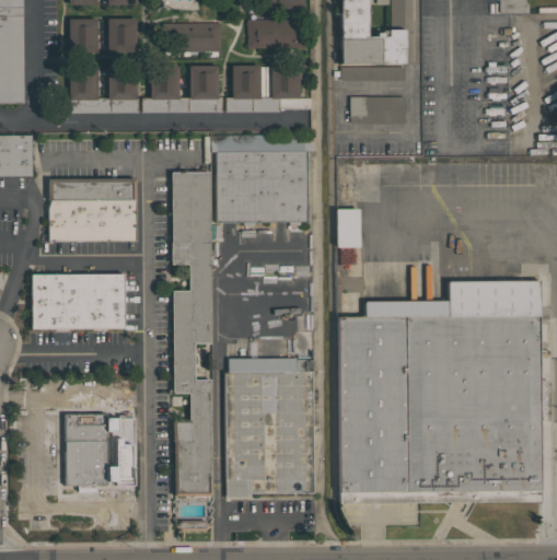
[(0,103),(0,0),(24,0),(25,103),(0,103)]
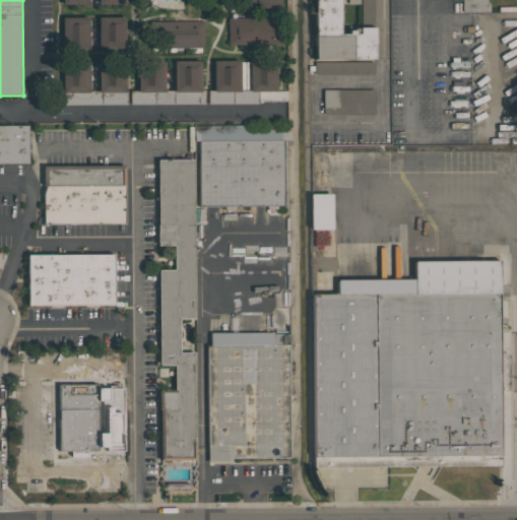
[(230,0),(283,0),(284,9),(230,9),(230,0)]
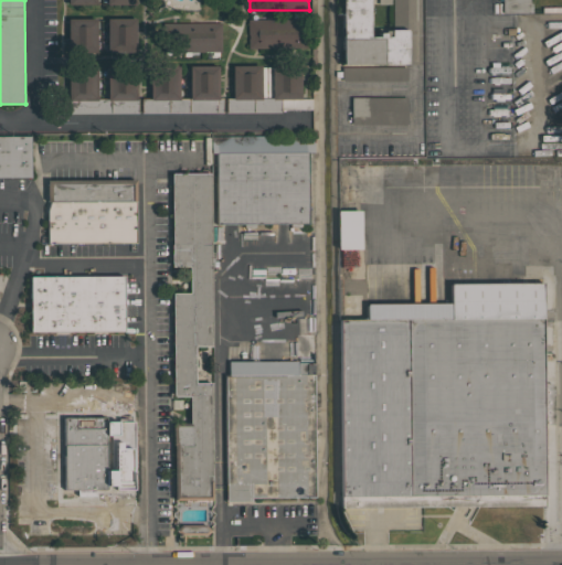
[(345,65),(343,0),(372,0),(372,36),(381,35),(381,32),(388,32),(388,30),(393,30),(393,29),(410,29),(410,64),(345,65)]
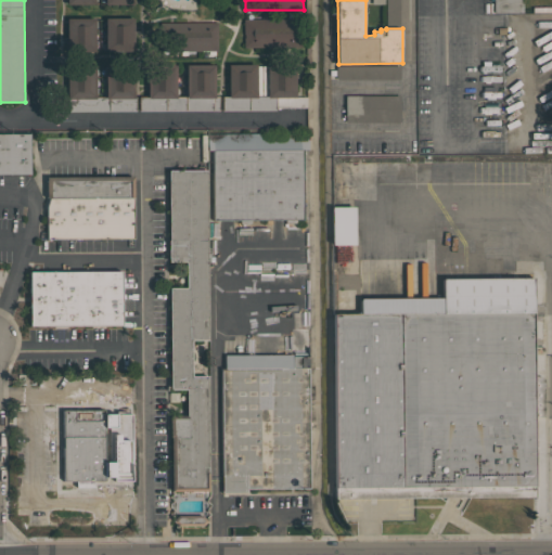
[(526,12),(497,13),(496,0),(523,0),(523,3),(526,3),(526,12)]
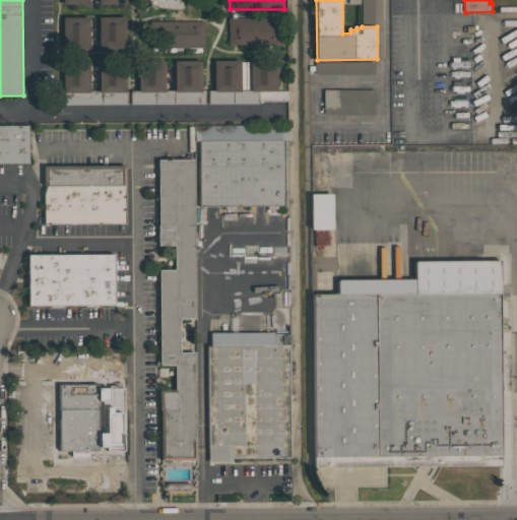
[(67,49),(66,18),(92,18),(91,49),(67,49)]
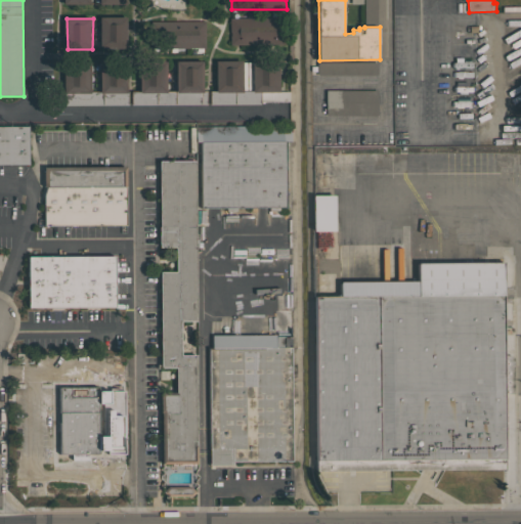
[(102,49),(101,18),(128,18),(128,49),(102,49)]
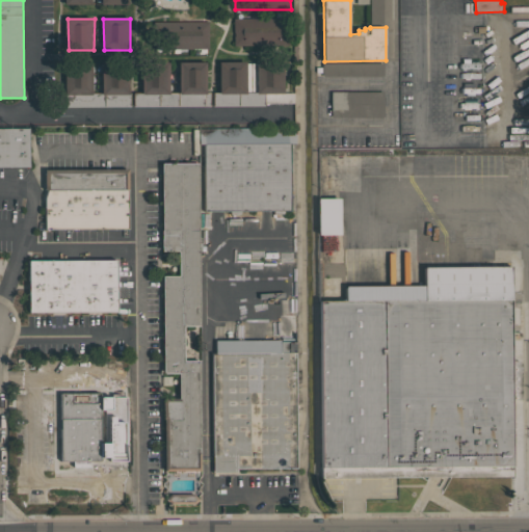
[(237,19),(291,19),(292,46),(236,46),(237,19)]
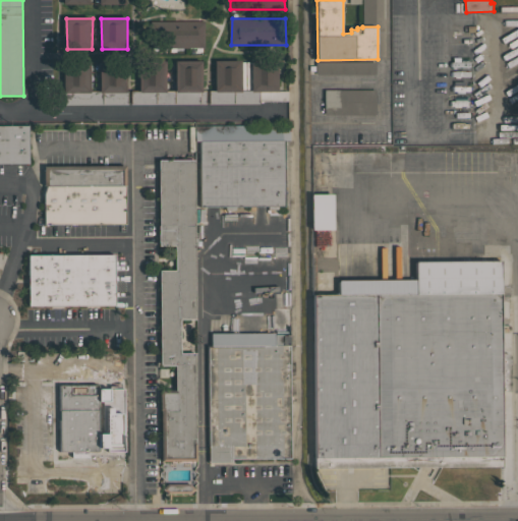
[(153,22),(206,22),(207,49),(152,48),(153,22)]
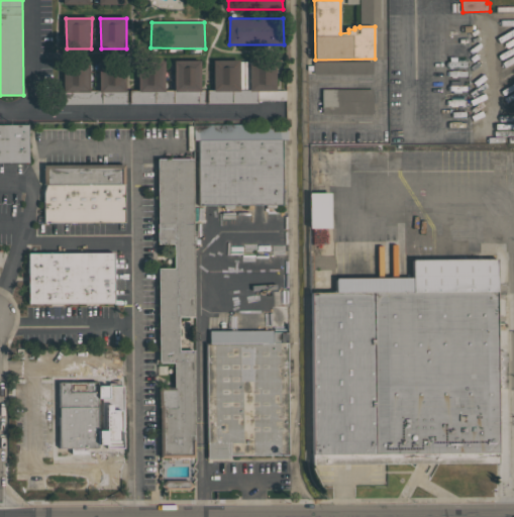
[(216,92),(215,61),(241,61),(241,92),(216,92)]
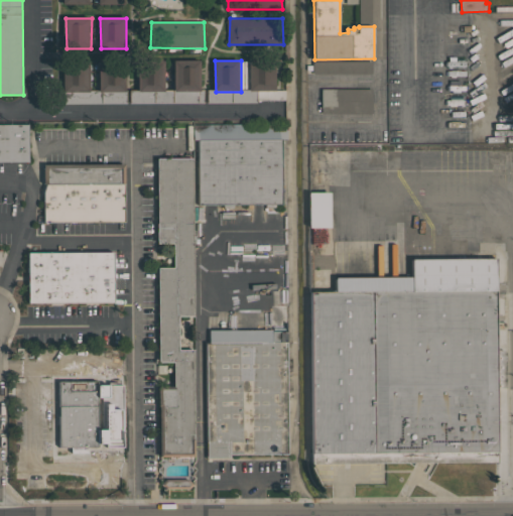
[(251,92),(250,60),(276,60),(275,92),(251,92)]
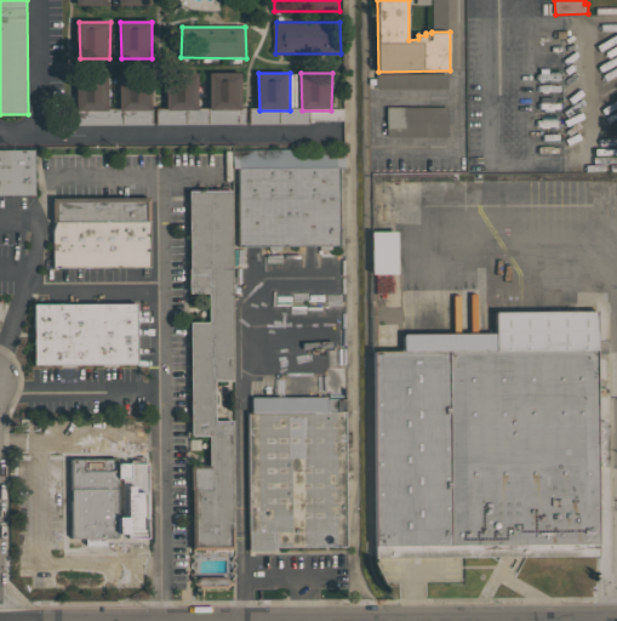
[(79,112),(78,74),(109,74),(108,112),(79,112)]
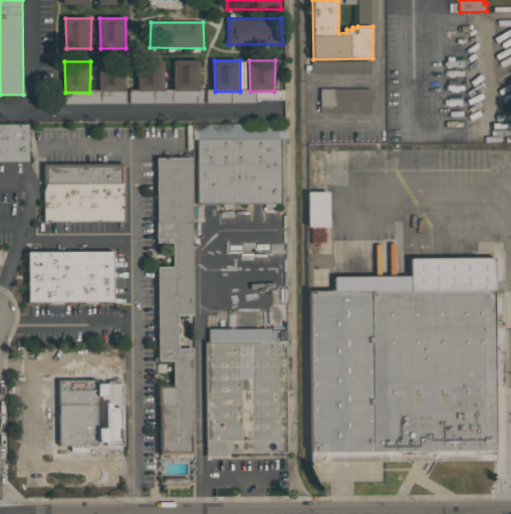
[(101,91),(100,61),(126,61),(125,91),(101,91)]
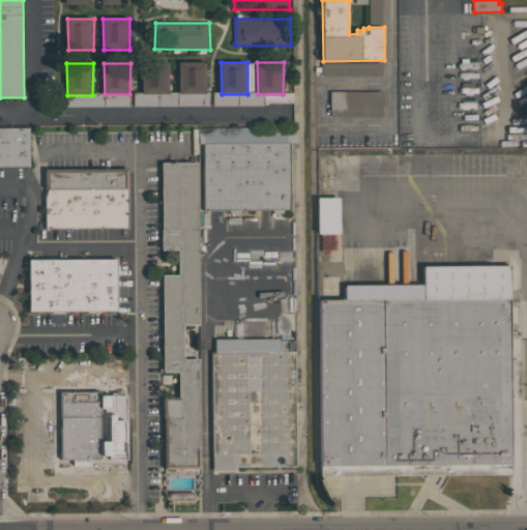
[(144,94),(143,63),(171,63),(170,94),(144,94)]
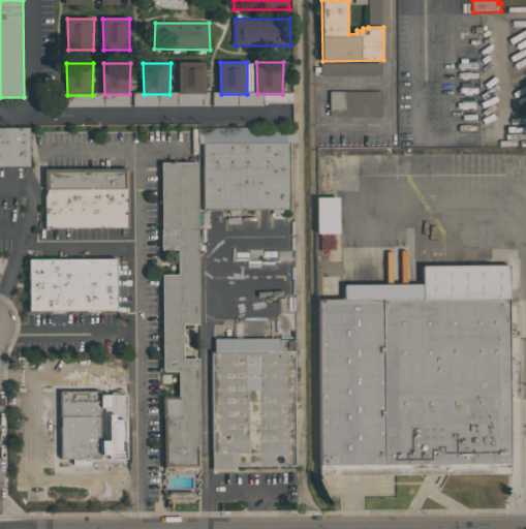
[(182,94),(181,63),(208,63),(208,94),(182,94)]
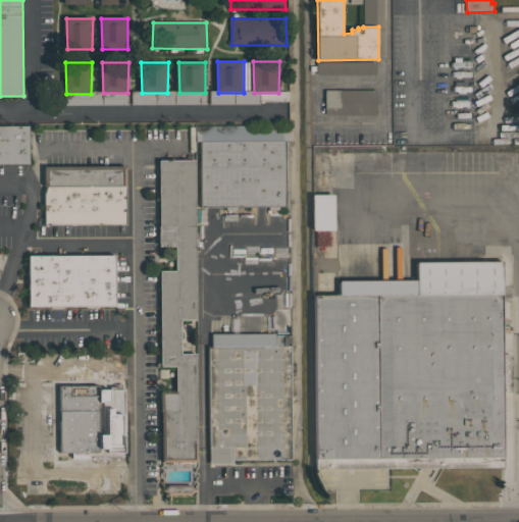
[(327,115),(327,90),(378,90),(378,115),(327,115)]
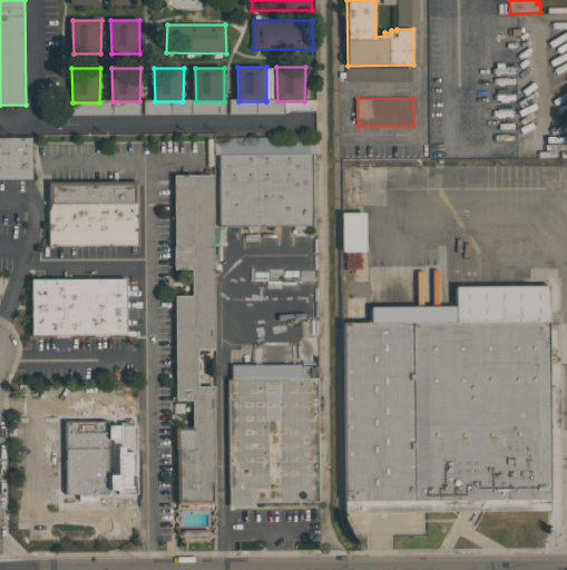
[(289,110),(318,111),(318,101),(289,100),(289,110)]
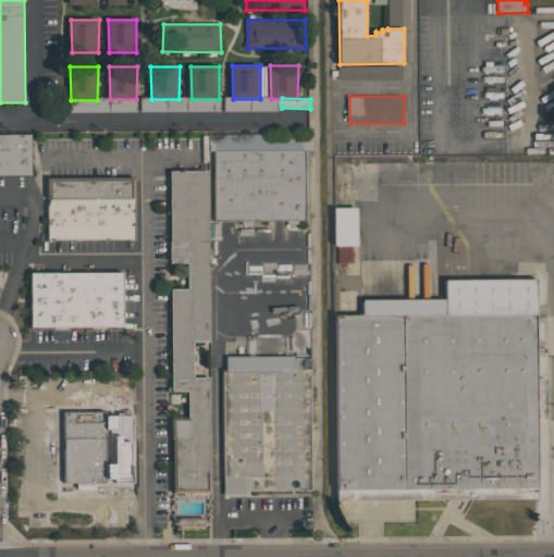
[(216,221),(216,151),(211,151),(211,134),(311,134),(311,150),(306,151),(307,221),(216,221)]
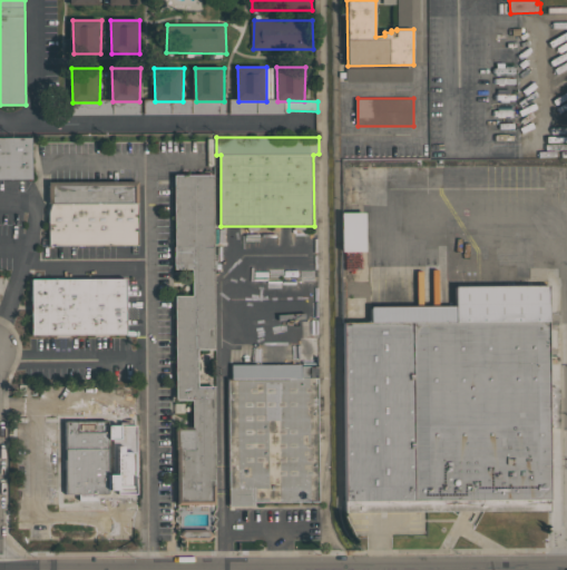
[(0,139),(33,139),(35,179),(0,179),(0,139)]
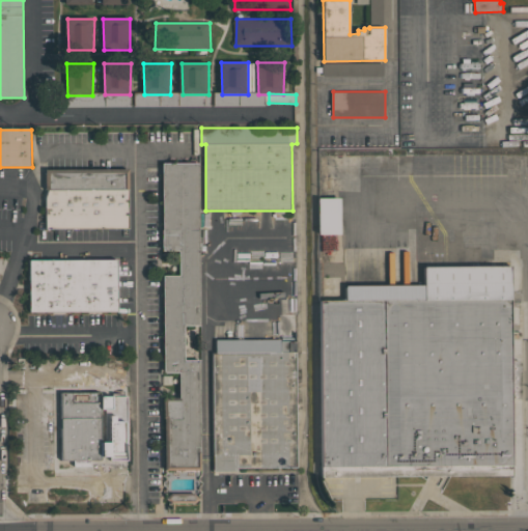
[(164,164),(200,164),(200,328),(184,328),(186,362),(201,361),(200,469),(167,469),(166,401),(181,400),(181,374),(164,372),(166,277),(179,277),(181,252),(162,251),(164,164)]
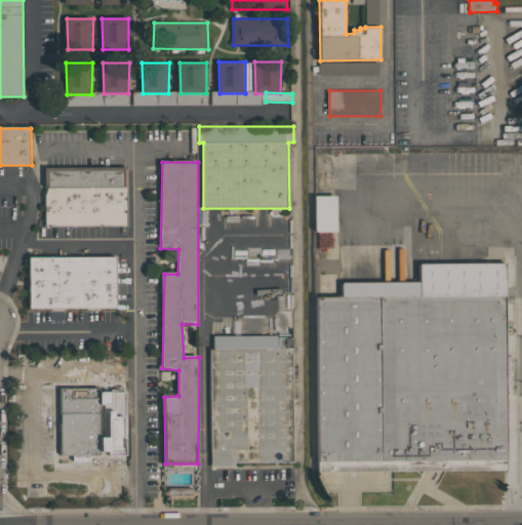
[(46,168),(129,168),(129,227),(47,227),(46,197),(49,189),(46,189),(46,168)]
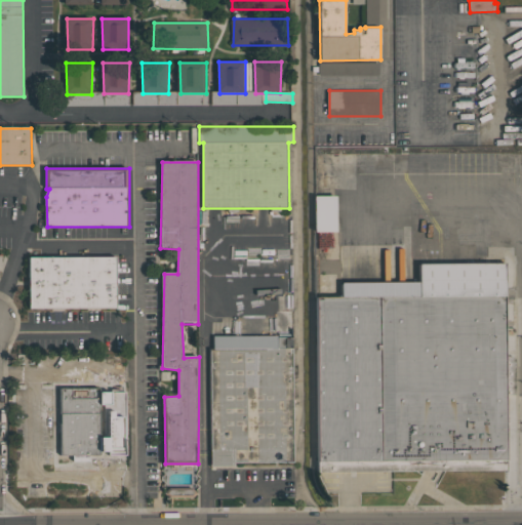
[(338,232),(337,196),(316,196),(317,232),(338,232)]
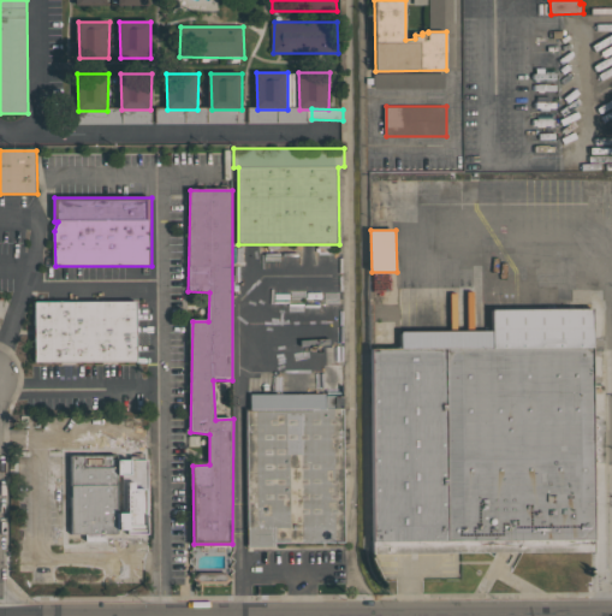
[(35,303),(137,303),(136,361),(35,362),(35,303)]
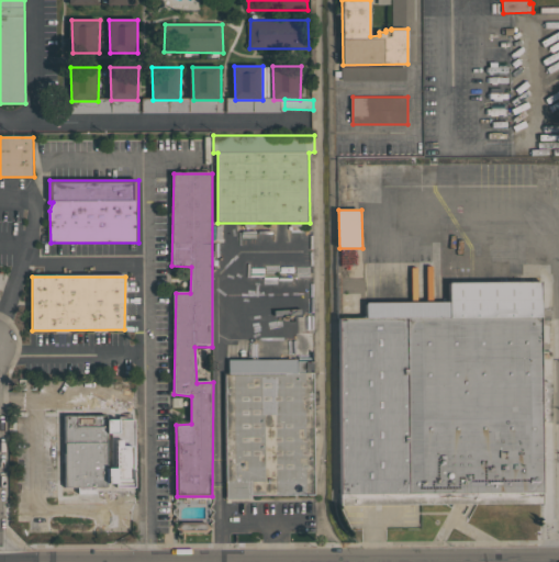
[(543,281),(544,504),(342,505),(341,317),(366,317),(366,302),(450,302),(450,282),(543,281)]
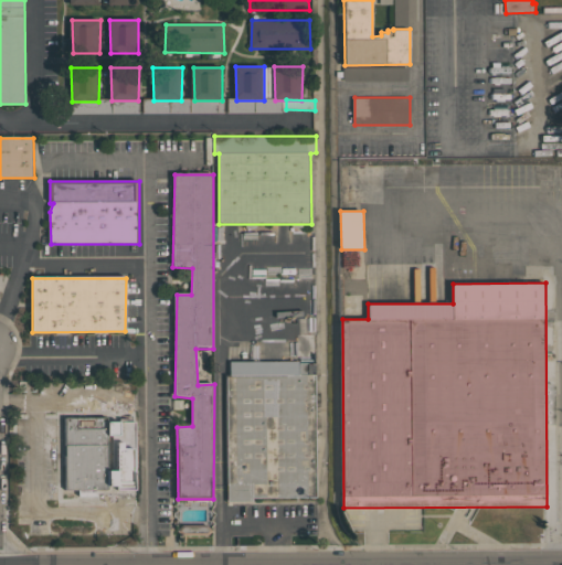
[(316,361),(318,497),(254,498),(254,501),(229,502),(228,374),(232,374),(232,361),(299,361),(316,361)]
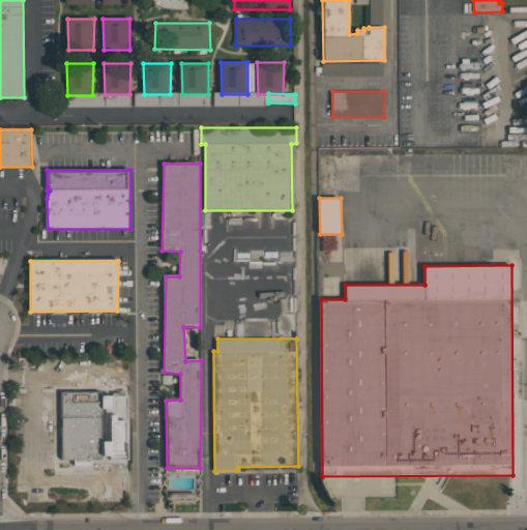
[(513,370),(514,400),(522,399),(521,370),(513,370)]
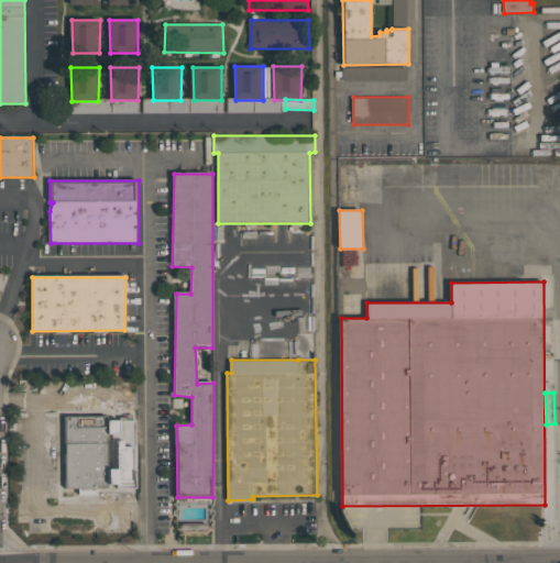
[(67,488),(66,416),(109,415),(109,420),(138,419),(138,488),(97,488),(98,494),(79,494),(79,488),(67,488)]
